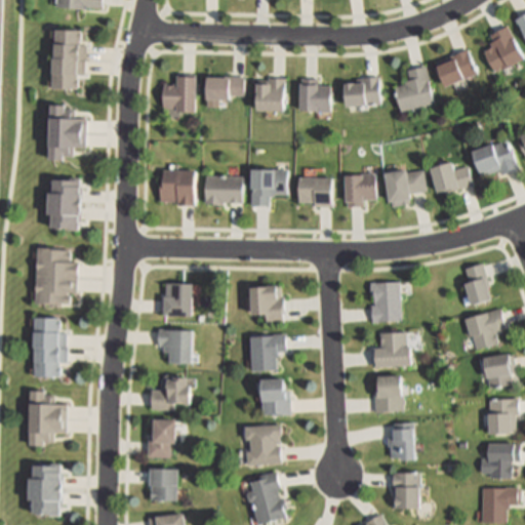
[(103,0),(103,8),(83,6),(82,12),(49,9),(49,0),(103,0)]
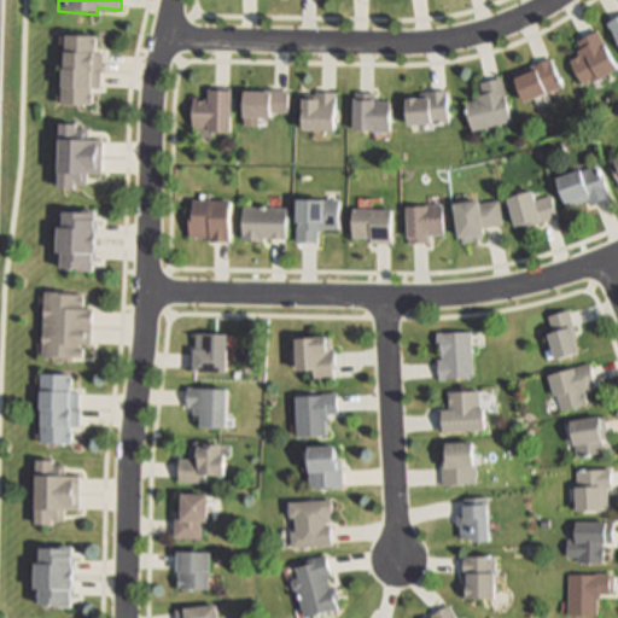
[(617,16),(617,47),(611,34),(608,30),(605,24),(617,16)]
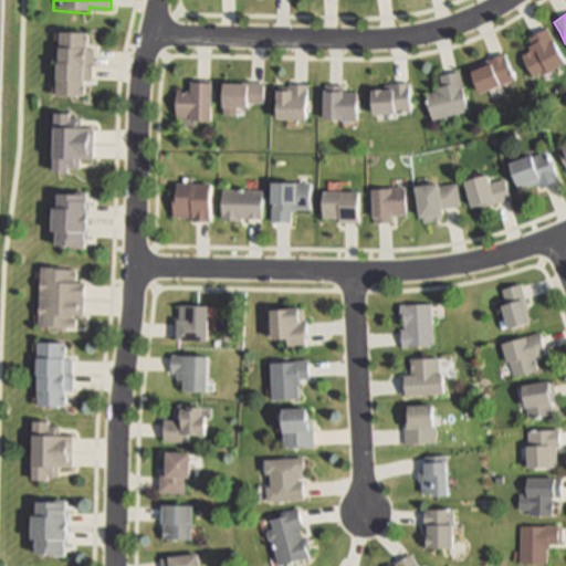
[(543,76),(532,82),(520,58),(531,52),(528,48),(532,45),(527,39),(547,28),(565,64),(546,74),(543,76)]
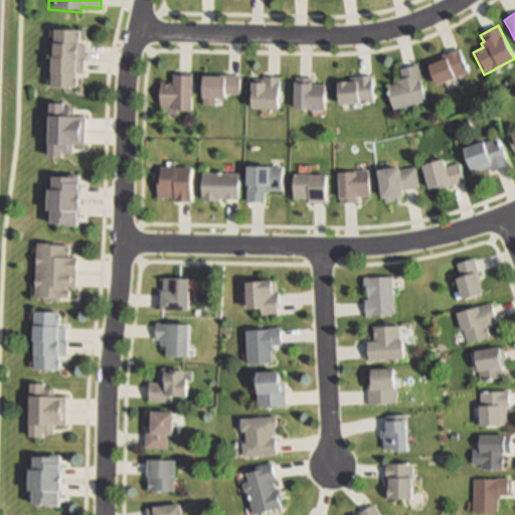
[(77,33),(77,39),(73,39),(73,44),(84,44),(83,74),(73,74),(73,79),(76,79),(76,86),(72,86),(72,90),(47,89),(48,29),(74,29),(74,33),(77,33)]
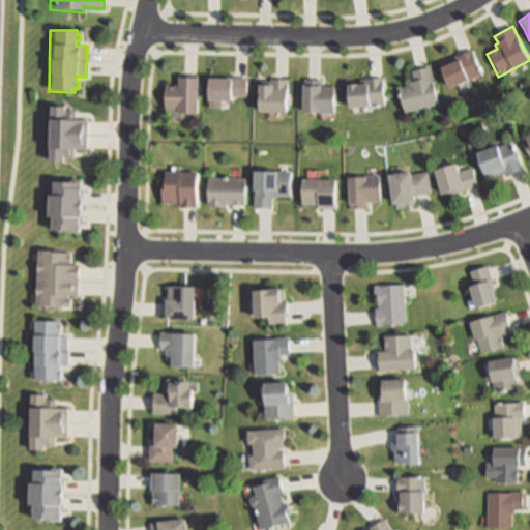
[(468,81),(448,90),(439,69),(459,61),(457,58),(474,50),(484,71),(467,80),(468,81)]
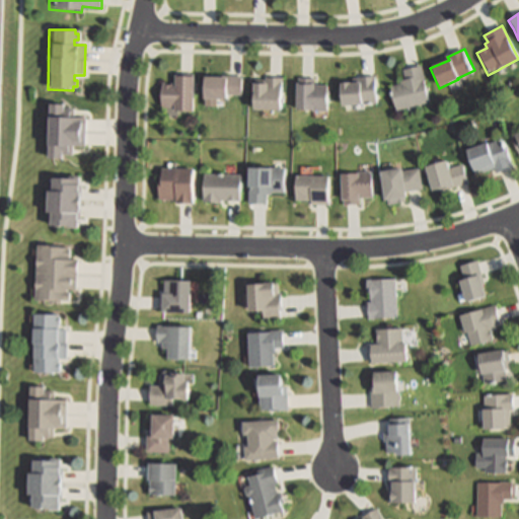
[(408,107),(394,110),(387,87),(400,83),(399,80),(404,79),(401,71),(421,66),(423,74),(430,100),(408,107)]
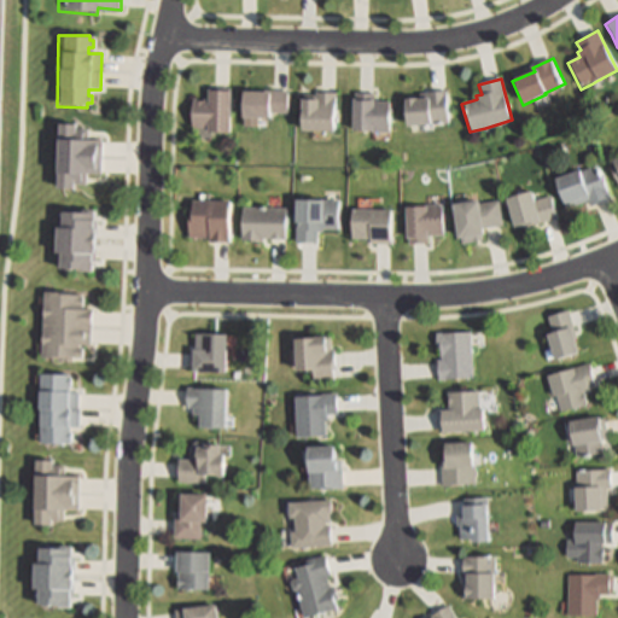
[(231,92),(229,133),(205,133),(205,128),(190,128),(188,104),(188,101),(204,101),(205,91),(231,92)]
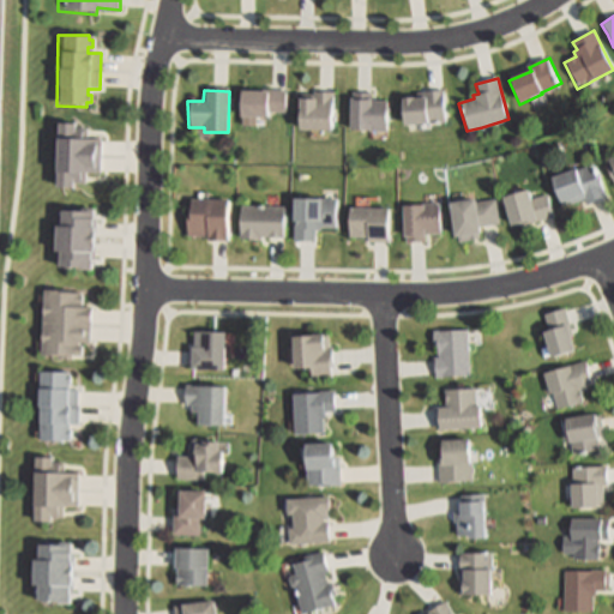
[(284,91),(284,113),(266,113),(266,119),(238,119),(239,90),(266,90),(284,91)]
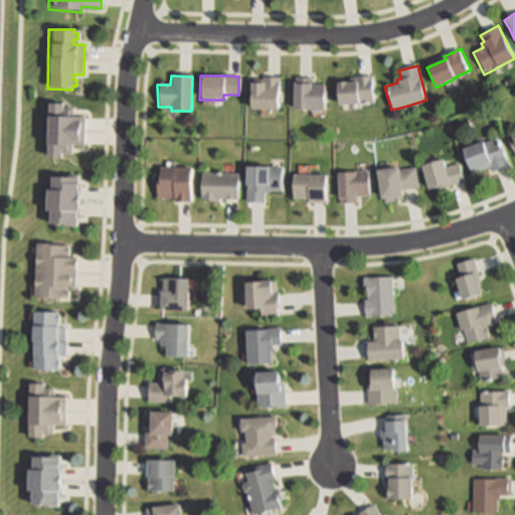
[(373,106),(336,107),(335,83),(355,82),(355,76),(372,75),(372,81),(373,106)]
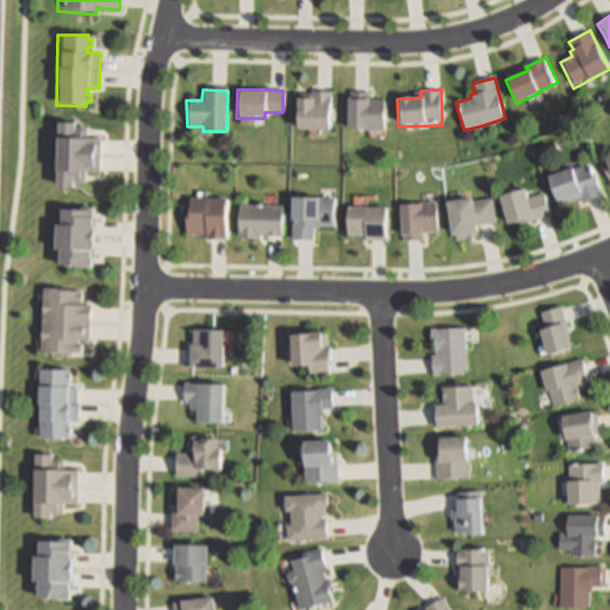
[(331,92),(331,99),(331,131),(325,131),(293,131),(293,99),(311,99),(311,92),(331,92)]
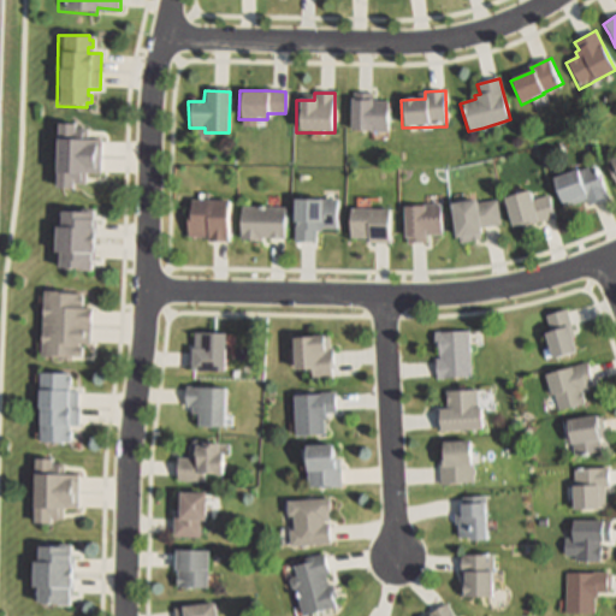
[(371,100),(372,104),(389,104),(389,131),(349,131),(349,104),(349,100),(371,100)]
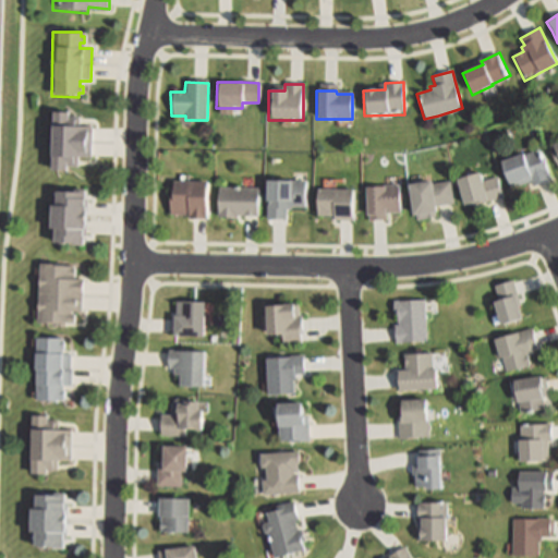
[(65,113),(65,119),(77,119),(77,125),(88,125),(88,160),(75,160),(75,167),(64,167),(64,173),(49,173),(48,168),(48,160),(47,160),(47,126),(47,119),(47,113),(65,113)]
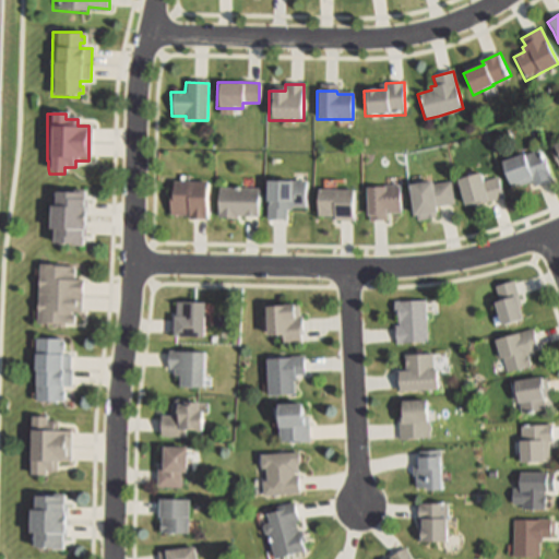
[(558,167),(555,158),(549,149),(558,143),(558,167)]
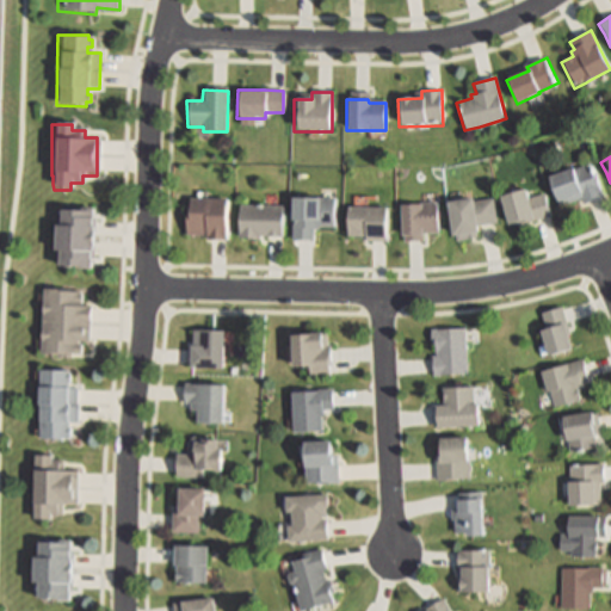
[(591,164),(603,197),(584,203),(582,198),(559,207),(548,178),(572,170),(572,171),(591,164)]
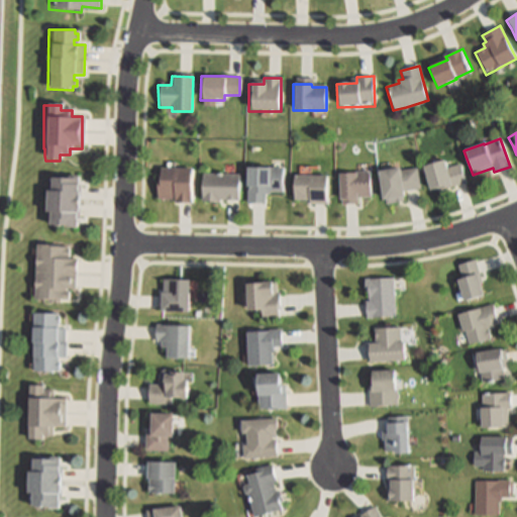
[(444,162),(445,168),(460,165),(464,184),(450,187),(429,193),(422,168),(444,162)]
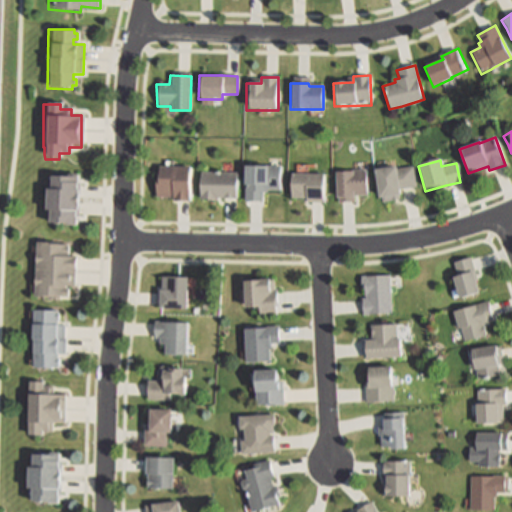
[(260,202),(243,203),(243,189),(243,166),(279,166),(279,189),(260,189),(260,202)]
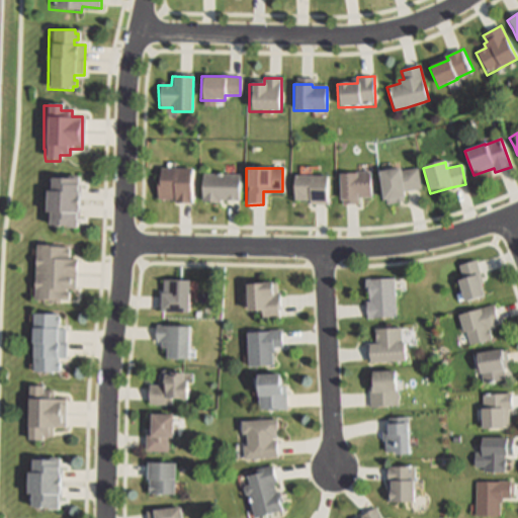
[(417,168),(420,188),(402,191),(404,200),(384,204),(378,173),(398,170),(398,171),(417,168)]
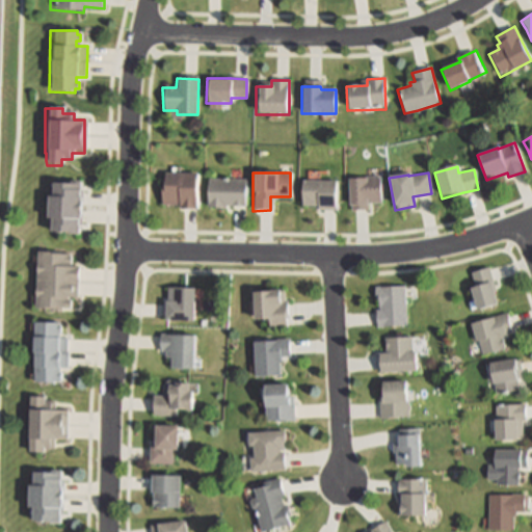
[(193,206),(193,210),(179,209),(179,205),(160,205),(160,174),(194,174),(193,206)]
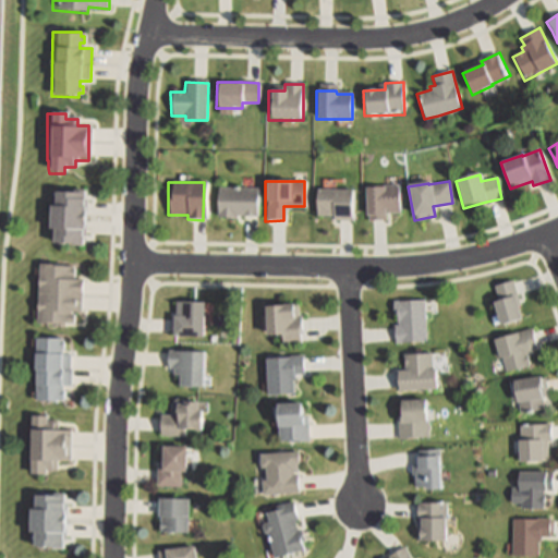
[(383,220),(367,221),(367,213),(367,186),(398,185),(398,213),(383,213),(383,220)]
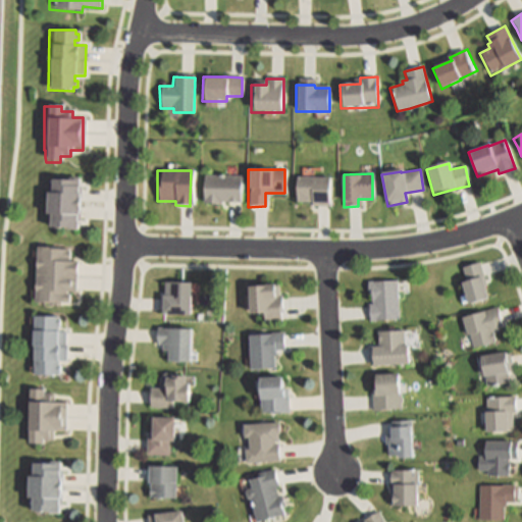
[(240,176),(239,201),(219,201),(219,203),(209,203),(209,201),(201,201),(201,175),(240,176)]
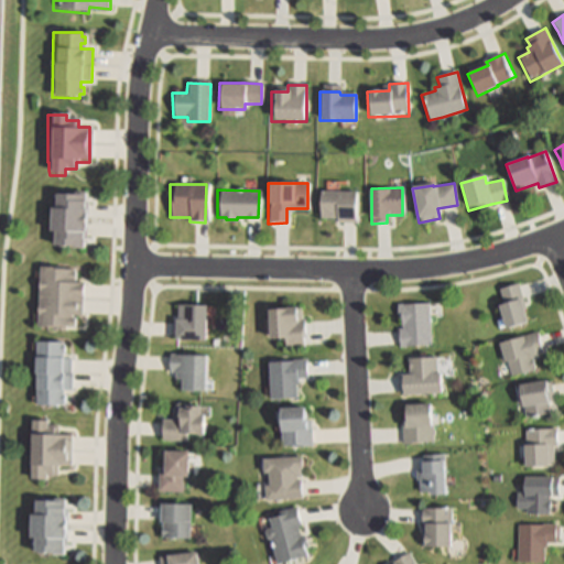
[(356,220),(355,223),(338,223),(338,220),(317,220),(318,192),(356,193),(356,220)]
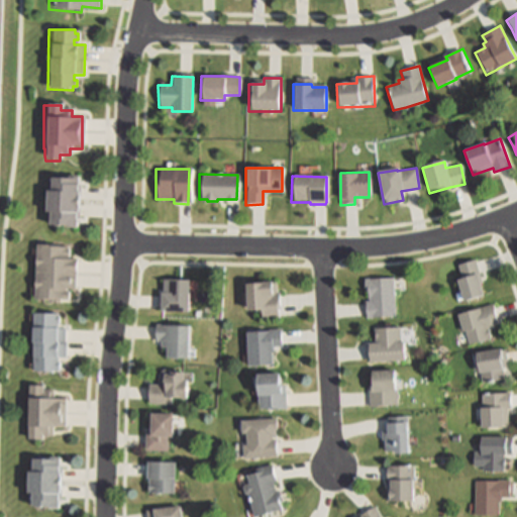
[(77,178),(75,226),(45,224),(45,212),(42,212),(42,195),(46,195),(47,177),(77,178)]
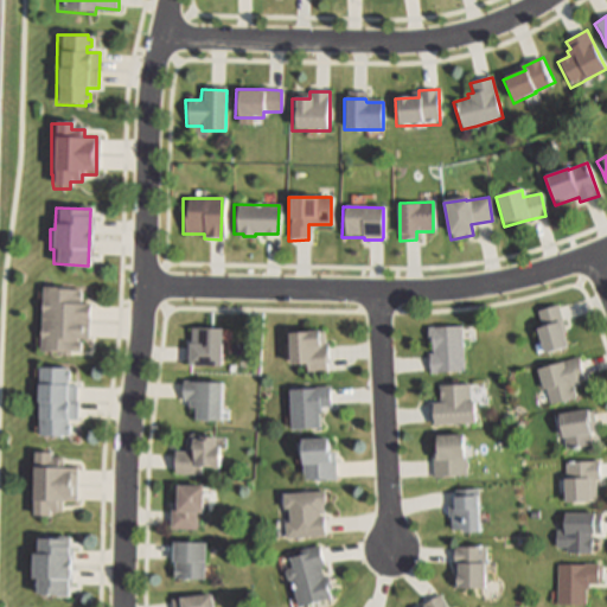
[(90,304),(89,337),(74,336),(72,355),(34,352),(38,286),(76,288),(75,302),(90,304)]
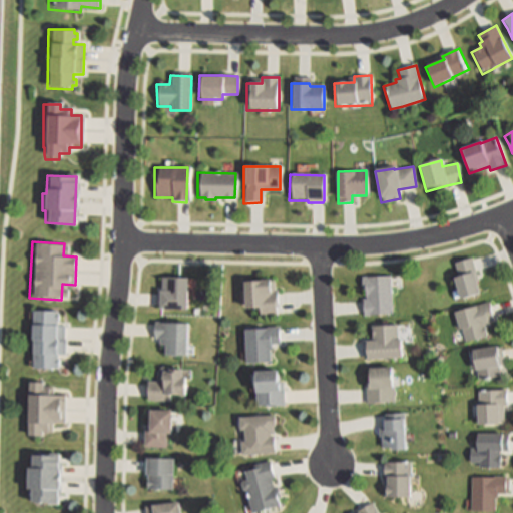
[(475,296),(457,301),(451,279),(456,278),(453,264),(472,259),(478,284),(472,286),(475,296)]
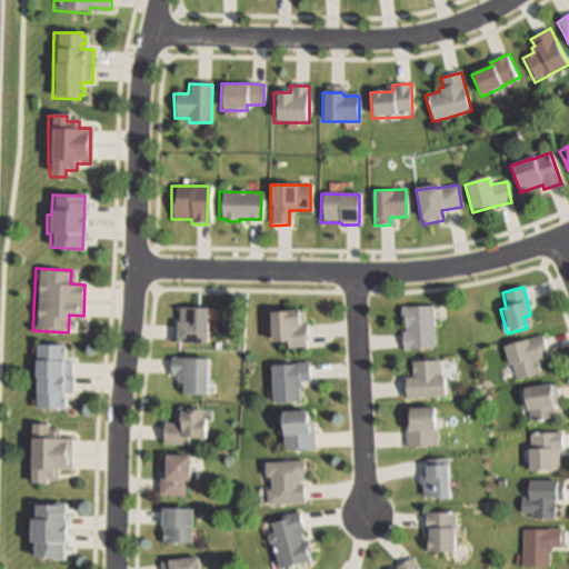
[(431,305),(433,349),(403,351),(400,351),(399,332),(402,332),(402,322),(399,322),(398,306),(401,306),(431,305)]
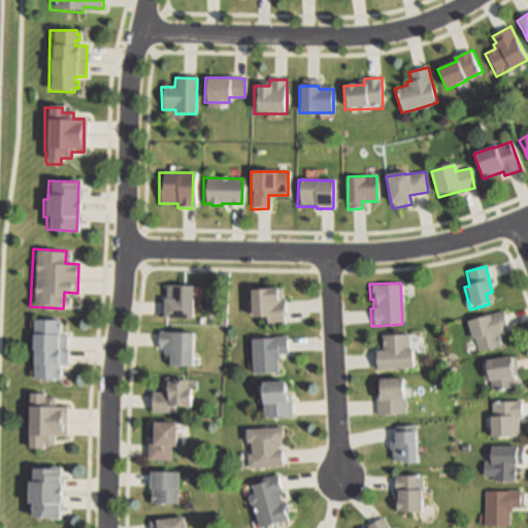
[(188,322),(162,322),(162,287),(188,287),(188,322)]
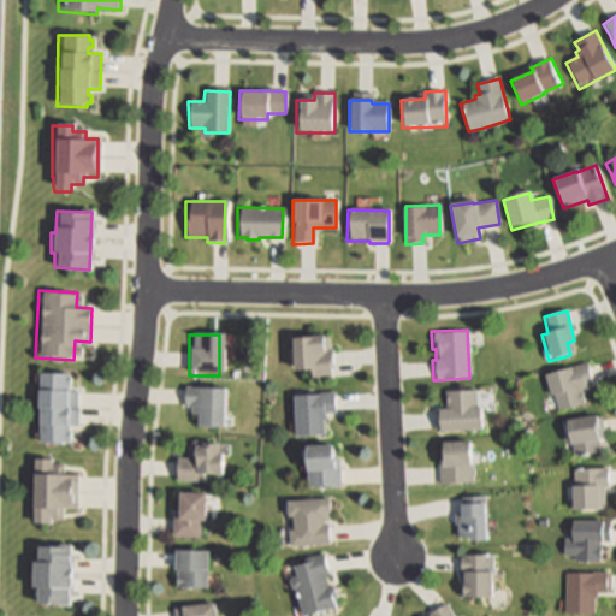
[(331,368),(332,383),(306,384),(306,371),(289,371),(286,341),(330,338),(331,368)]
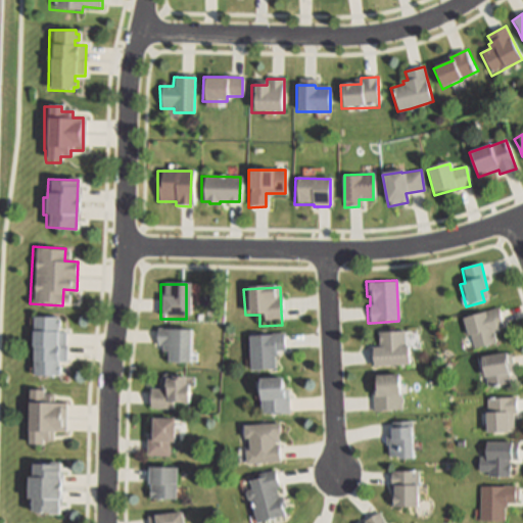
[(493,335),(496,347),(475,352),(472,341),(470,336),(466,337),(462,320),(498,311),(503,328),(494,330),(496,334),(493,335)]
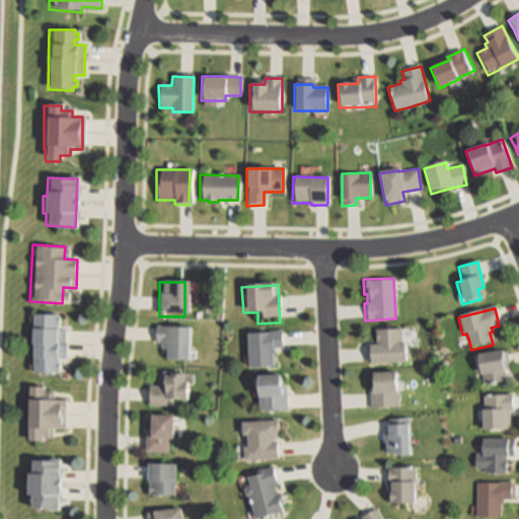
[(57,313),(57,317),(61,317),(61,325),(57,325),(57,329),(67,329),(67,360),(57,360),(57,364),(61,364),(61,371),(57,371),(57,374),(31,374),(31,313),(57,313)]
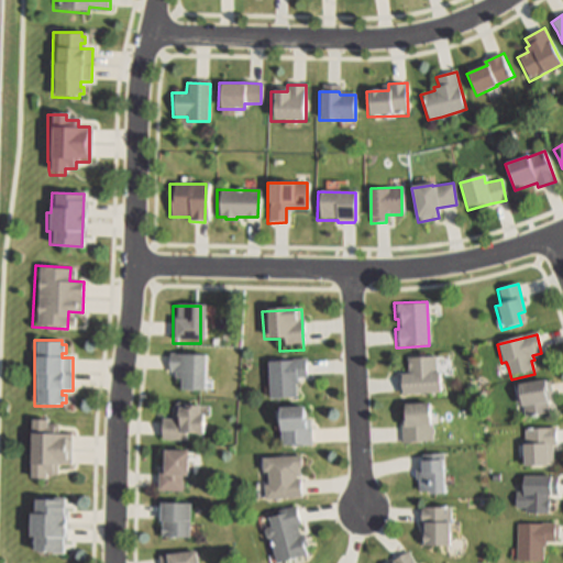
[(205,355),(202,393),(178,392),(179,378),(173,377),(174,371),(166,371),(167,355),(174,356),(180,356),(181,354),(205,355)]
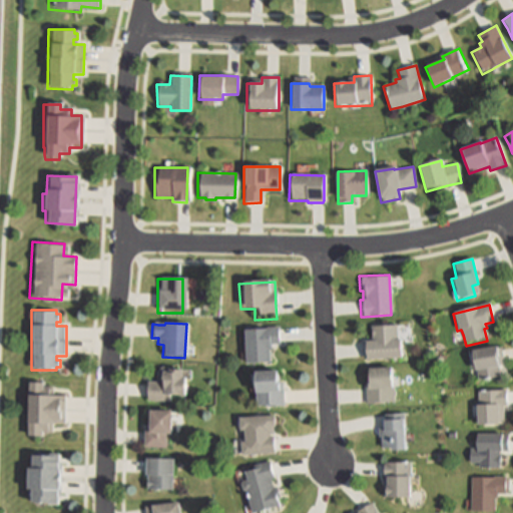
[(396,325),(397,339),(399,339),(400,358),(363,361),(361,342),(371,341),(370,327),(396,325)]
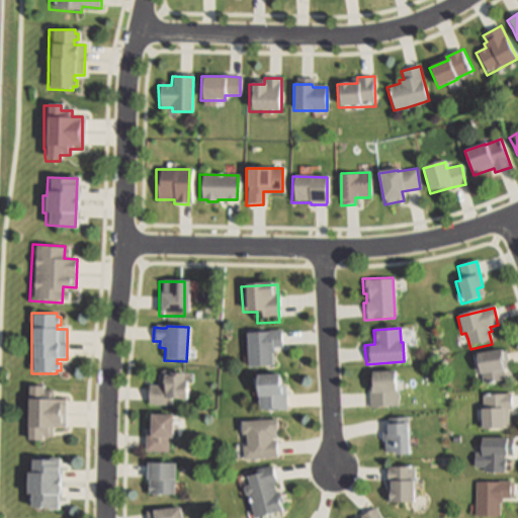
[(272,366),(246,368),(244,333),(270,332),(280,331),(281,347),(271,348),(272,366)]
